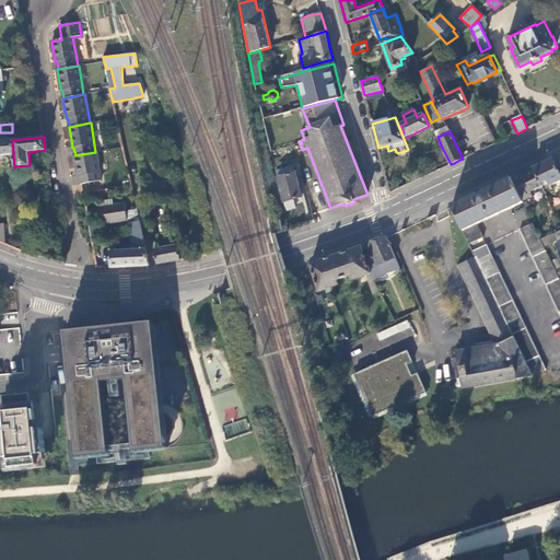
[(0,155),(13,154),(12,140),(0,140),(0,155)]
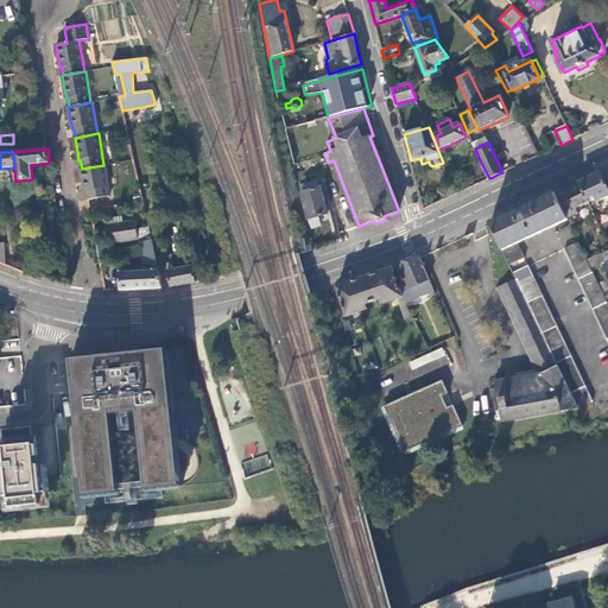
[(468,166),(476,185),(489,178),(480,160),(468,166)]
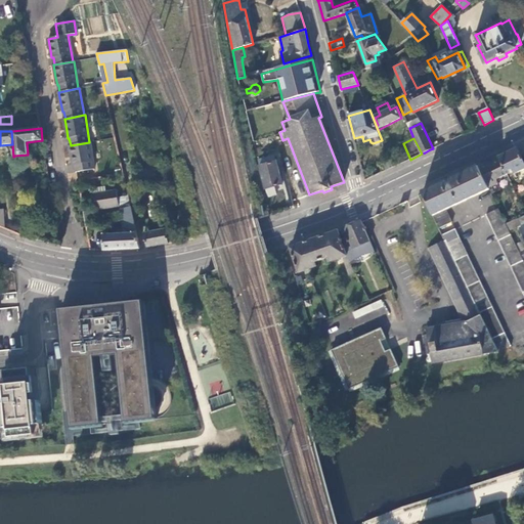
[(71,145),(70,145),(72,158),(74,165),(75,164),(76,172),(95,169),(90,142),(89,142),(71,145)]
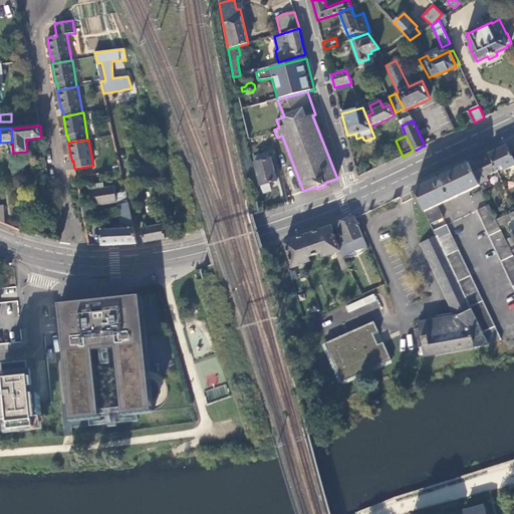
[(505,170),(513,166),(513,159),(507,146),(499,150),(489,154),(496,169),(497,169),(503,166),(505,170)]
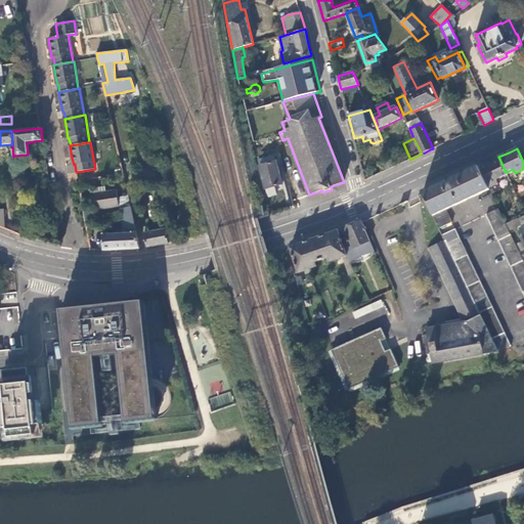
[(506,172),(498,157),(489,162),(482,165),(479,167),(488,187),(498,183),(496,179),(508,174),(507,172),(506,172)]
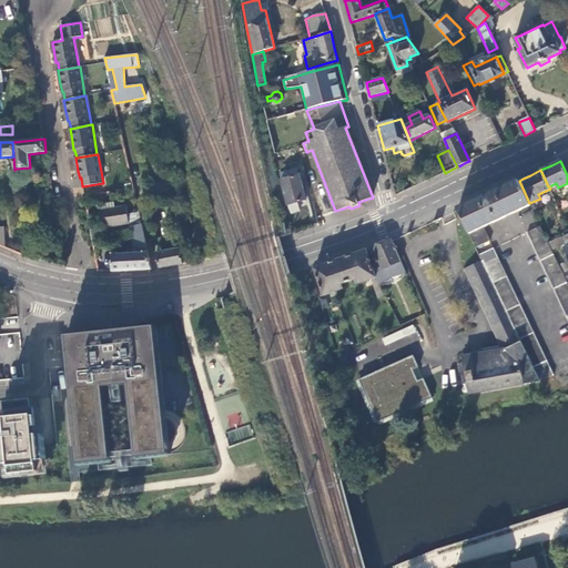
[(287,172),(280,174),(288,205),(291,213),(300,211),(297,203),(306,201),(298,175),(297,175),(290,178),(288,173),(287,172)]
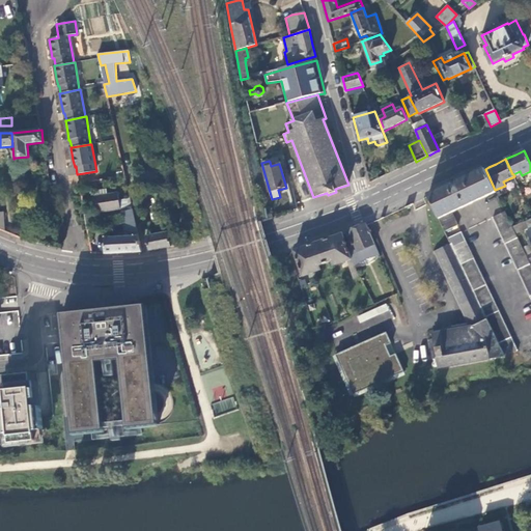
[(495,190),(485,169),(463,179),(428,195),(429,197),(439,219),(440,220),(446,231),(458,225),(452,213),(496,192),(495,190)]
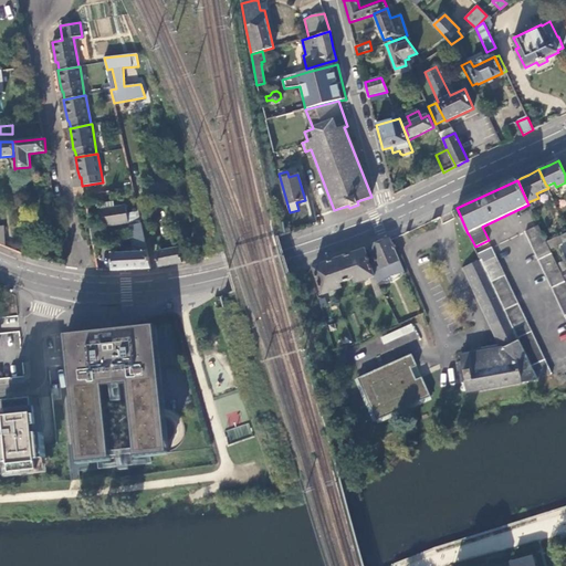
[(129,226),(142,223),(139,212),(127,213),(126,206),(114,207),(113,202),(102,203),(105,227),(129,223),(129,226)]
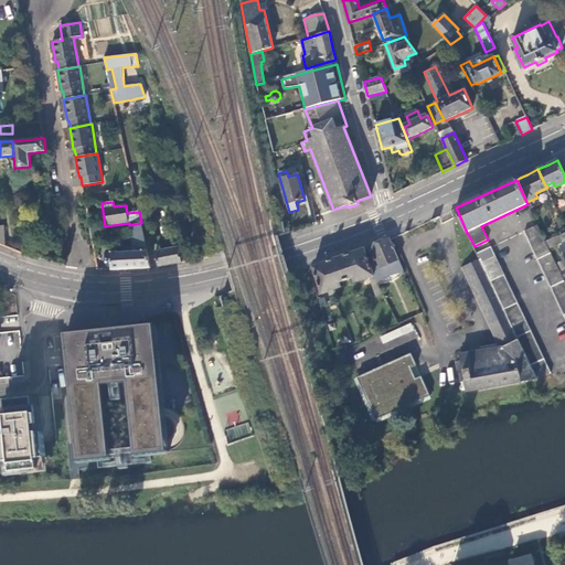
[(130,269),(150,268),(145,236),(141,223),(129,225),(134,248),(124,249),(124,253),(110,254),(113,270),(130,269)]
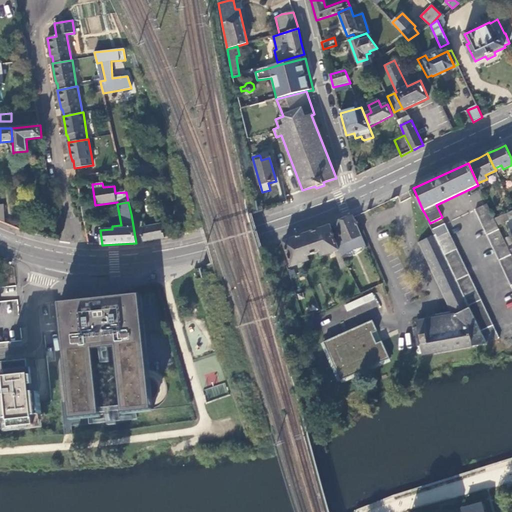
[(494,218),(487,204),(475,210),(511,286),(511,256),(510,252),(494,218)]
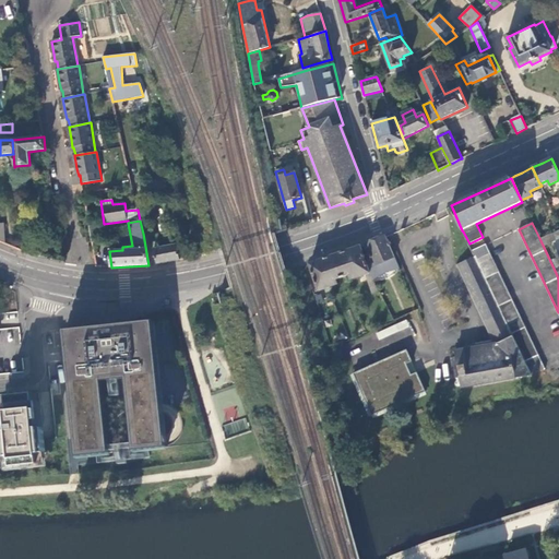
[(92,242),(107,240),(104,225),(88,227),(90,233),(92,242)]
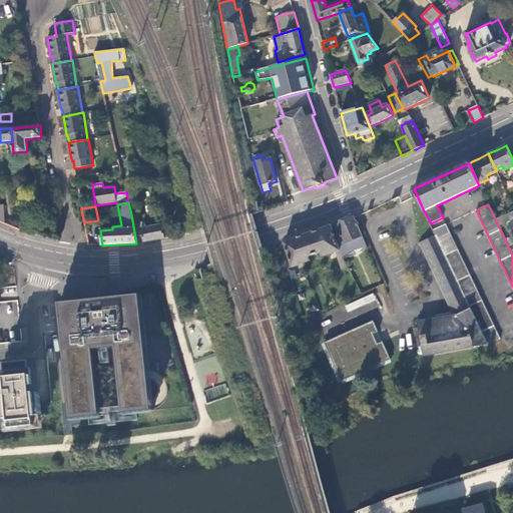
[(23,231),(32,234),(30,215),(21,216),(21,217),(23,231)]
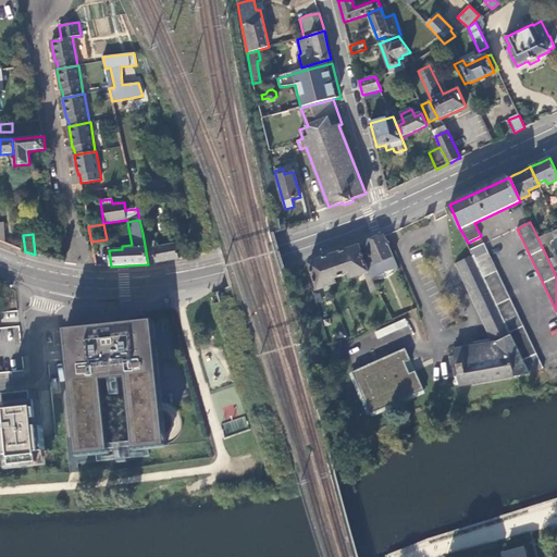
[(398,268),(384,235),(373,239),(364,244),(360,246),(369,271),(372,279),(398,268)]
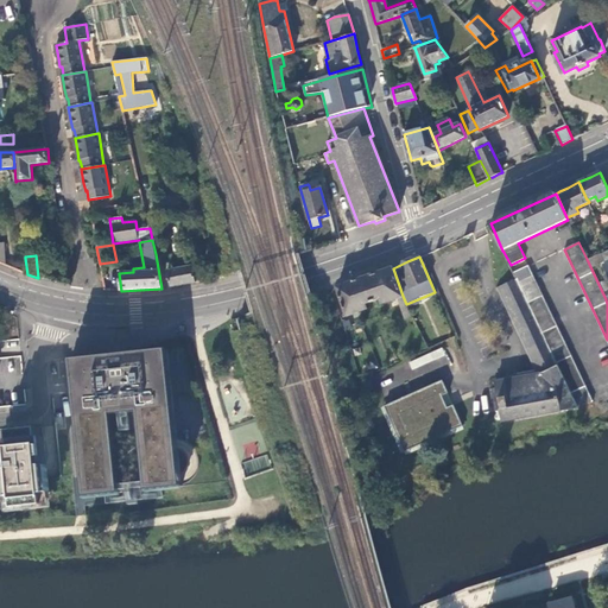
[(557,325),(529,266),(514,273),(518,280),(578,409),(593,401),(557,325)]
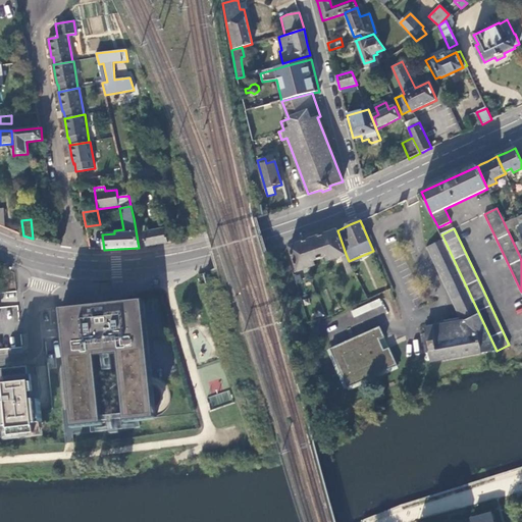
[(165,229),(144,232),(146,247),(157,245),(168,243),(165,229)]
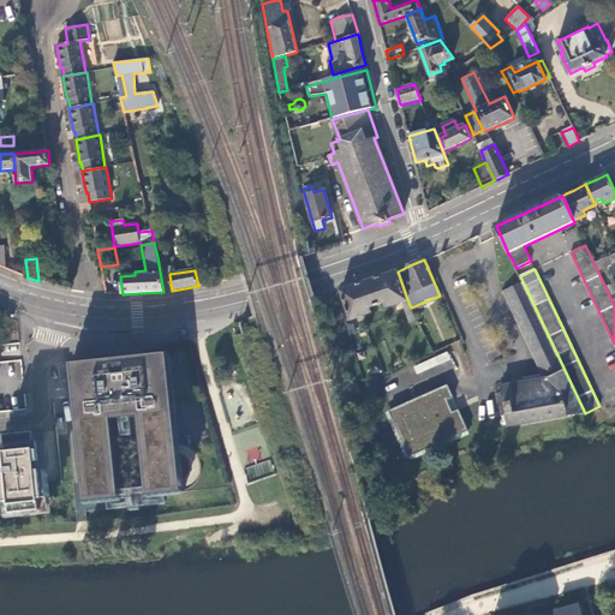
[(407,299),(398,272),(366,281),(340,290),(347,310),(341,312),(350,336),(356,334),(351,320),(371,312),(370,308),(383,303),(386,308),(402,302),(410,323),(418,321),(411,308),(407,299)]
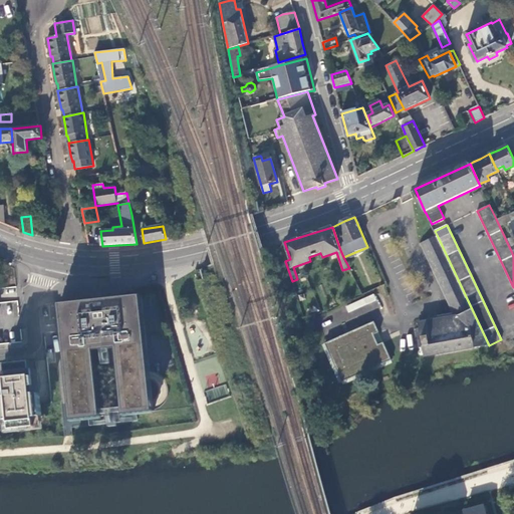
[(422,347),(424,357),(489,345),(438,237),(422,245),(456,316),(419,323),(422,347)]
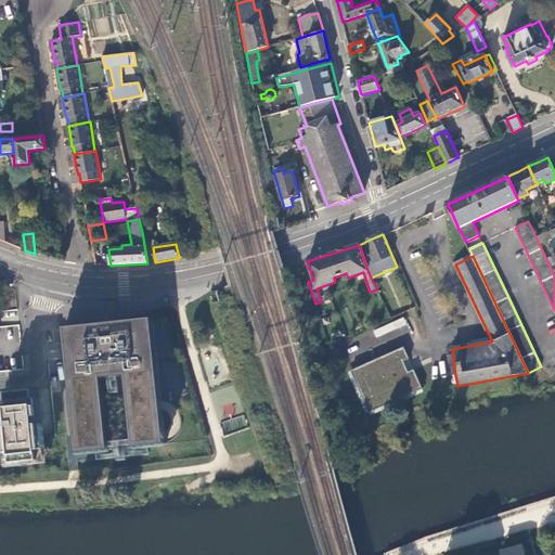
[(162,401),(153,319),(108,324),(63,328),(75,433),(77,454),(97,452),(147,447),(166,444),(165,441),(162,401)]
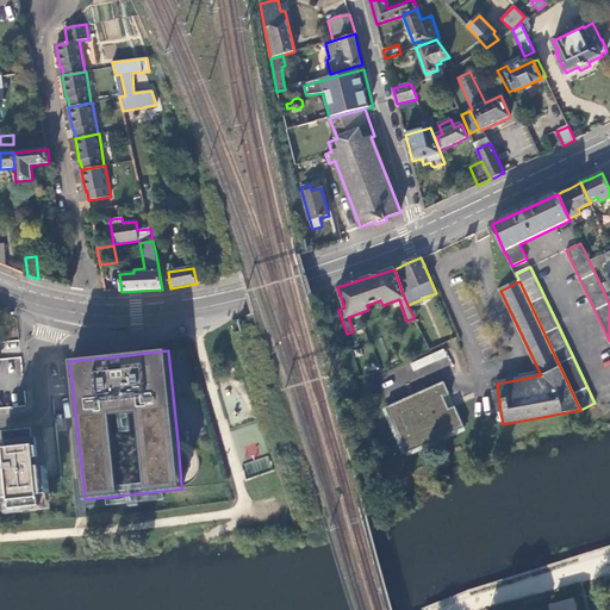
[(416,371),(448,356),(446,350),(412,365),(416,371)]
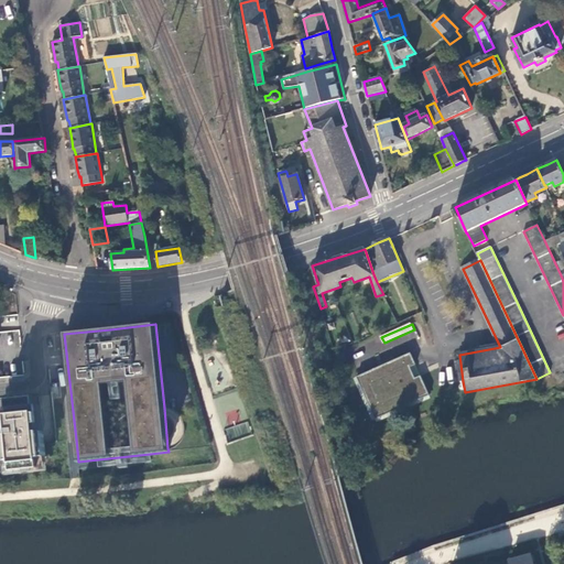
[(397,409),(431,394),(422,375),(416,377),(411,366),(416,364),(412,351),(357,375),(376,418),(397,409)]
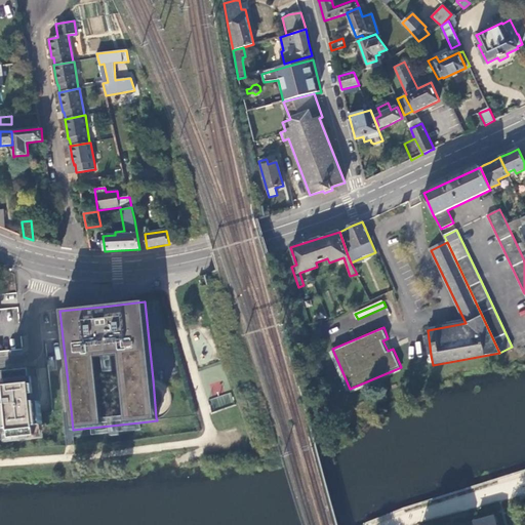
[(40,402),(33,402),(33,401),(34,400),(35,400),(36,400),(36,399),(36,398),(36,397),(36,395),(34,377),(31,378),(30,370),(5,372),(5,380),(2,381),(4,406),(1,406),(3,417),(4,430),(10,430),(11,439),(37,437),(36,427),(42,427),(41,412),(40,402)]
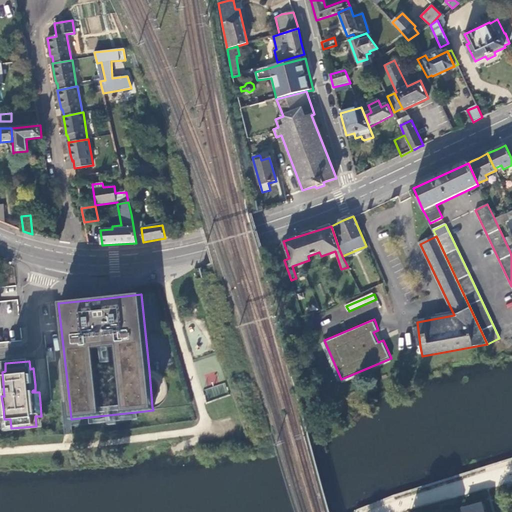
[(158,372),(149,370),(152,407),(156,406),(162,402),(166,396),(167,391),(166,383),(163,377),(158,372)]
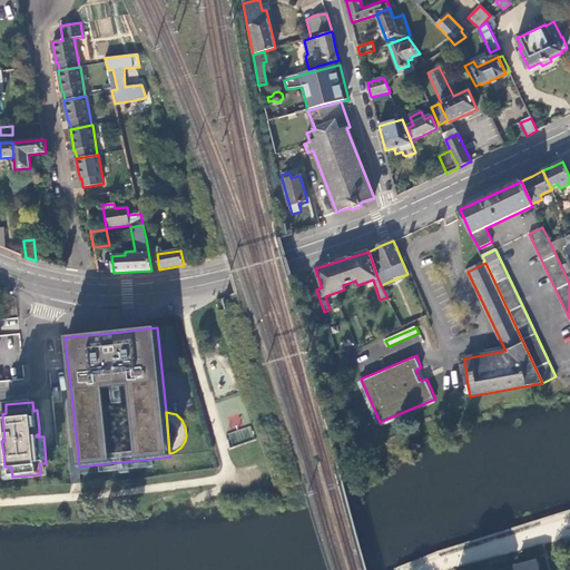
[(231,440),(252,438),(251,429),(229,431),(231,440)]
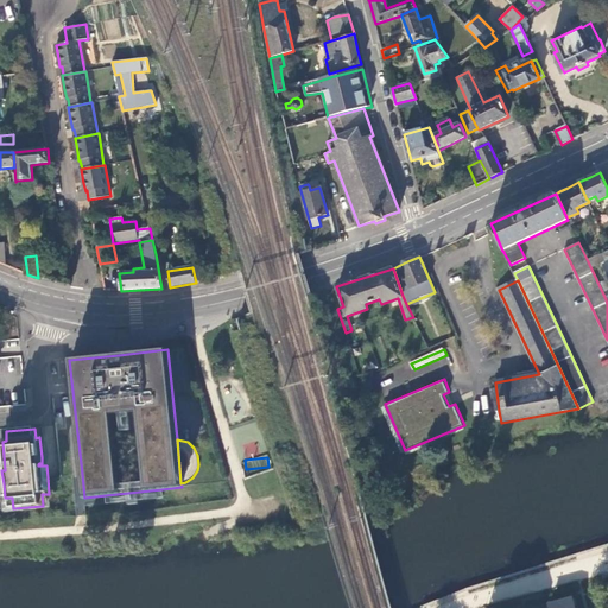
[(106,500),(106,504),(126,502),(126,505),(138,504),(138,501),(163,499),(162,489),(106,495),(106,500)]
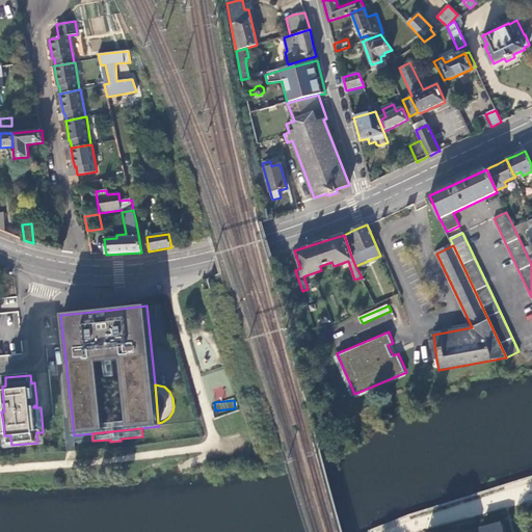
[(483,531),(505,531),(503,523),(483,528),(483,531)]
